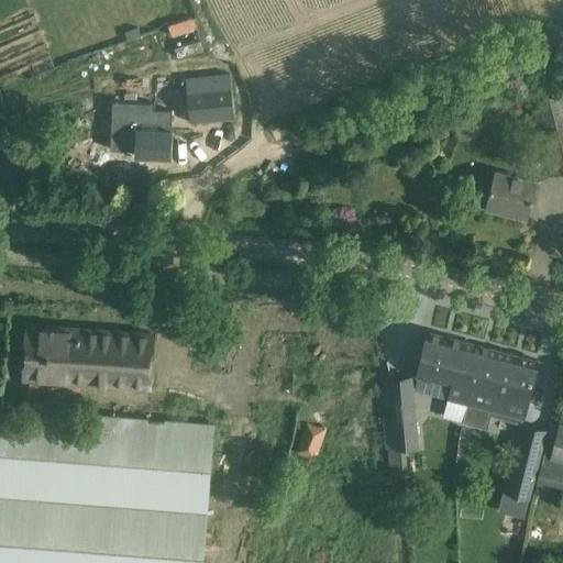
[(231,74),(186,79),(190,122),(235,118),(231,74)]
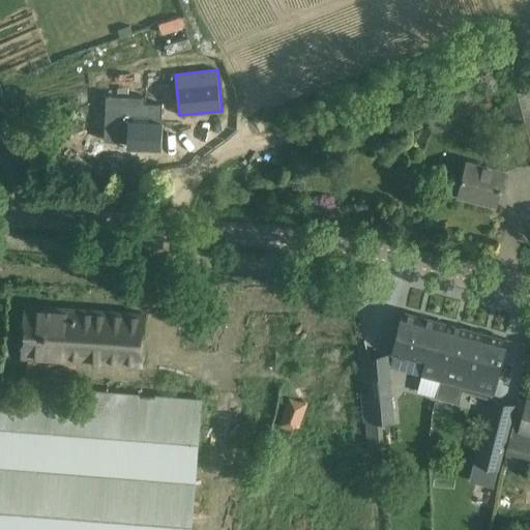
[(529,89),(502,97),(519,165),(529,162),(529,89)]
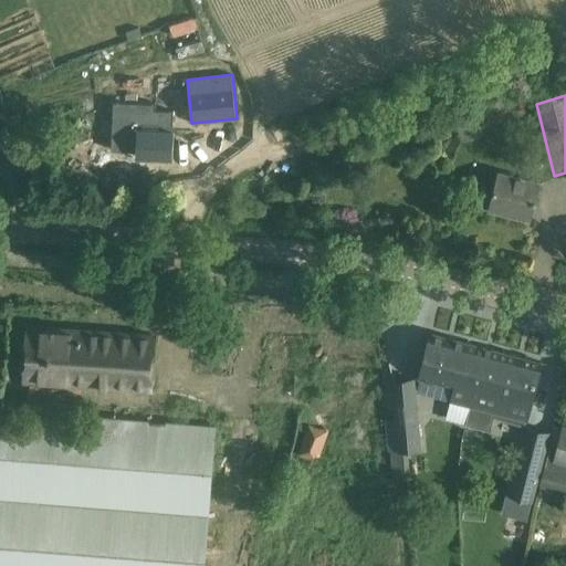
[(114,102),(111,150),(137,152),(137,156),(171,157),(173,135),(174,133),(174,130),(173,130),(174,111),(156,109),(156,104),(114,102)]
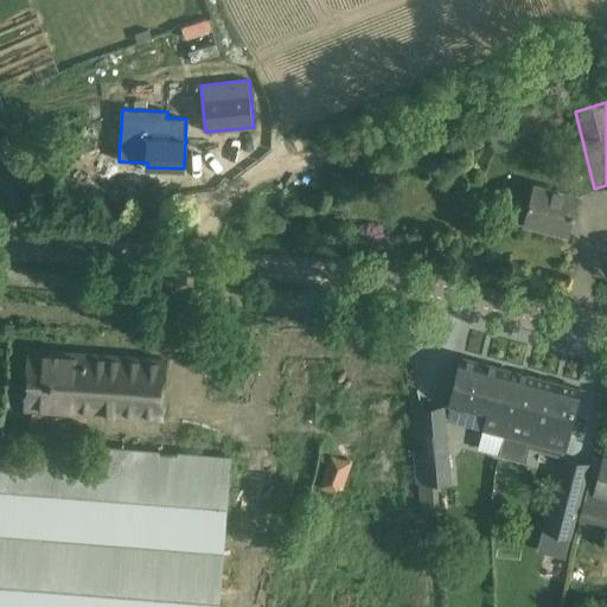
[(511,129),(490,138),(496,154),(517,146),(511,129)]
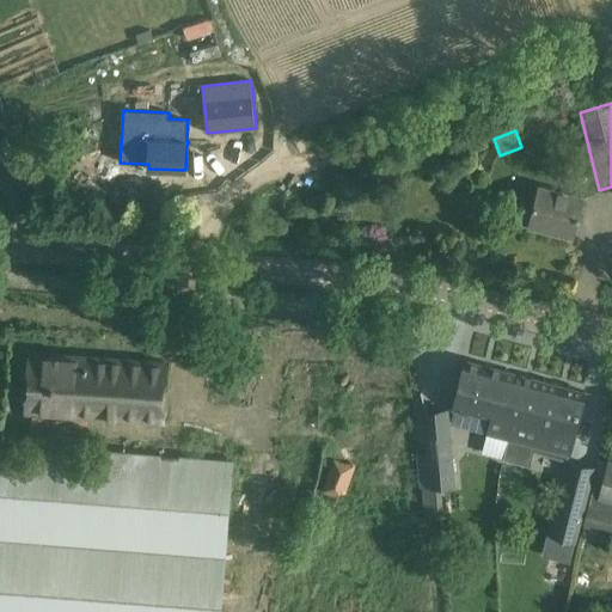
[(534,204),(528,227),(556,234),(558,228),(574,232),(580,209),(581,204),(583,196),(540,184),(537,193),(534,204)]
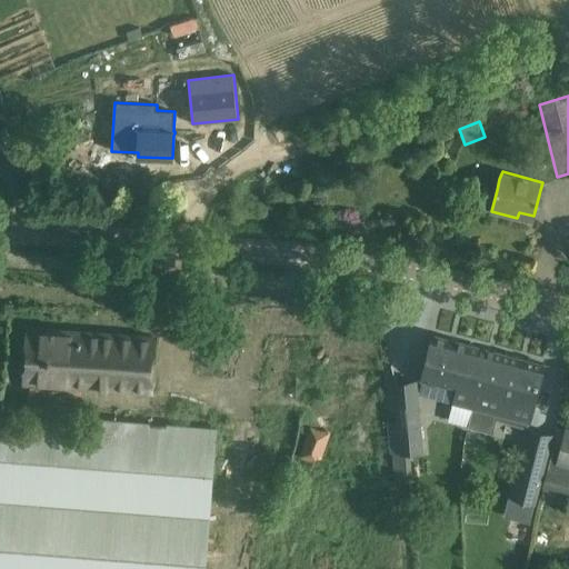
[(153,391),(157,338),(27,329),(23,382),(153,391)]
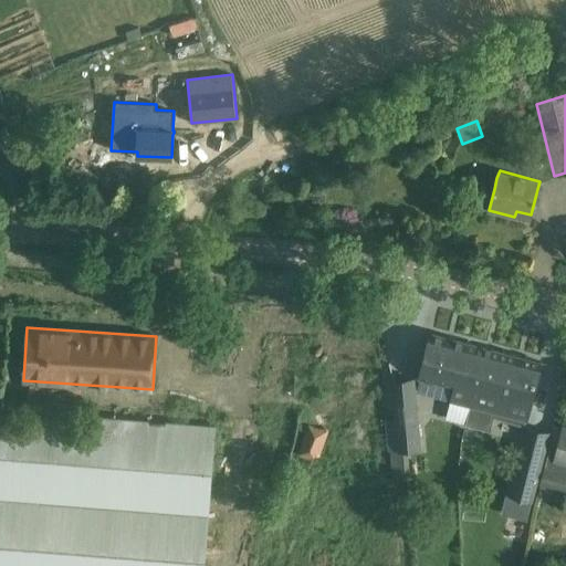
[(425,356),(419,376),(453,386),(450,399),(444,419),(465,425),(471,405),(486,349),(430,334),(425,356)]
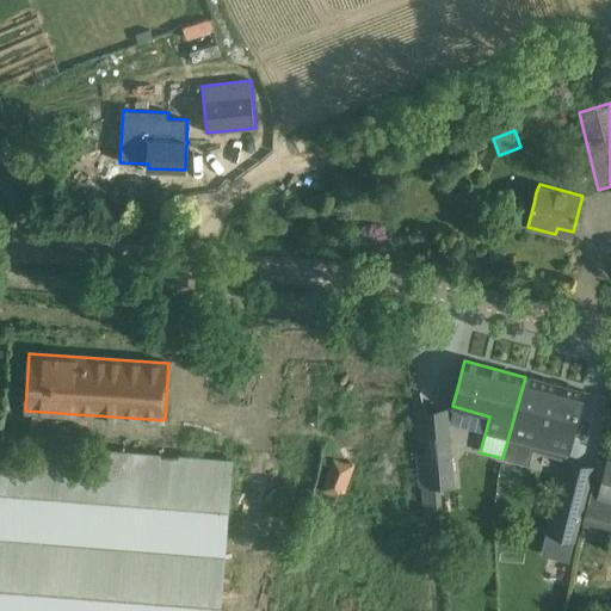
[(525,377),(508,437),(568,452),(584,393),(525,377)]
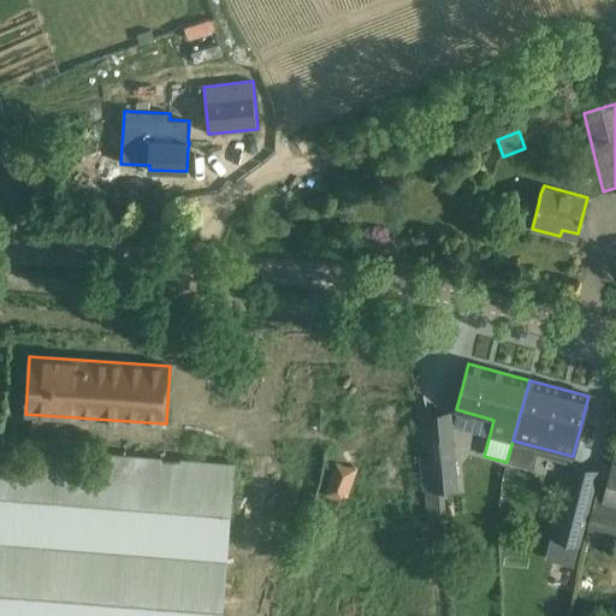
[(428,456),(418,456),(421,492),(432,491),(432,492),(458,490),(451,410),(425,413),(428,456)]
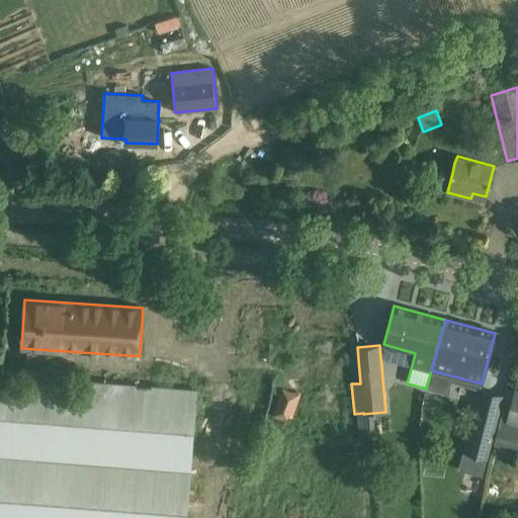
[(63,390),(0,384),(0,517),(186,517),(197,390),(64,378),(63,390)]
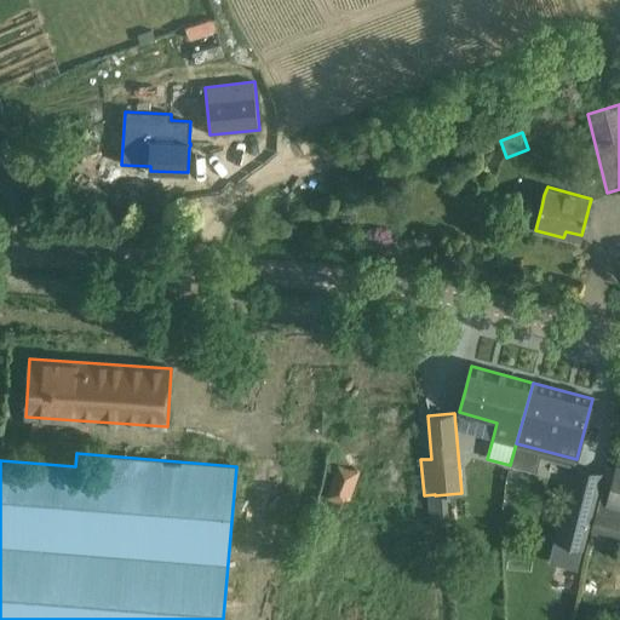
[(339,465),(329,495),(343,499),(345,492),(351,494),(359,471),(339,465)]
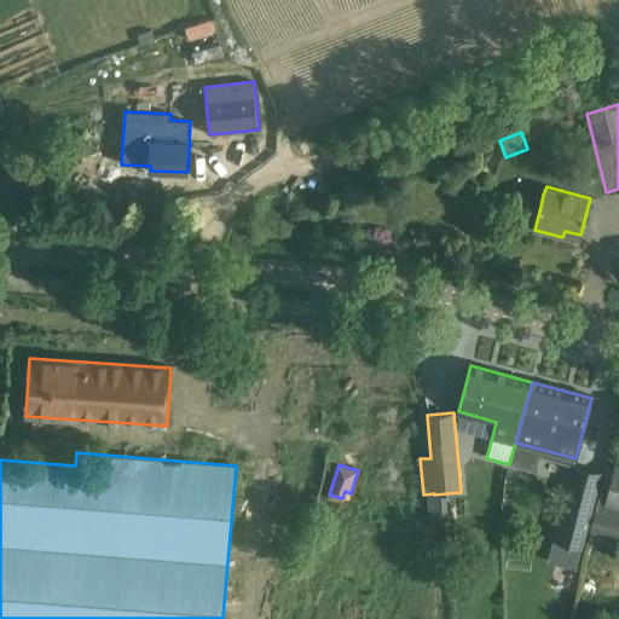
[(618,468),(615,468),(608,493),(599,491),(589,531),(618,538),(618,468)]
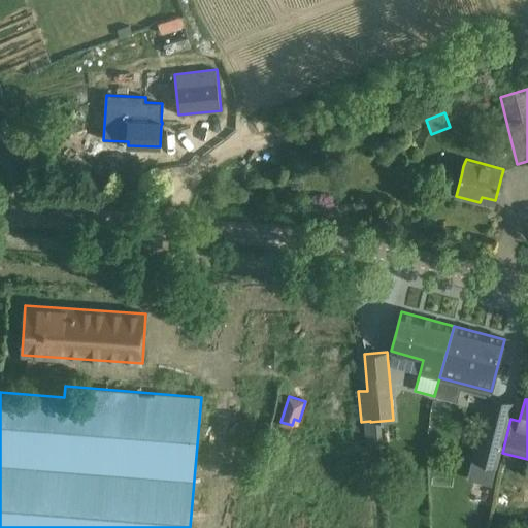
[(501,422),(482,417),(471,457),(491,462),(501,422)]
